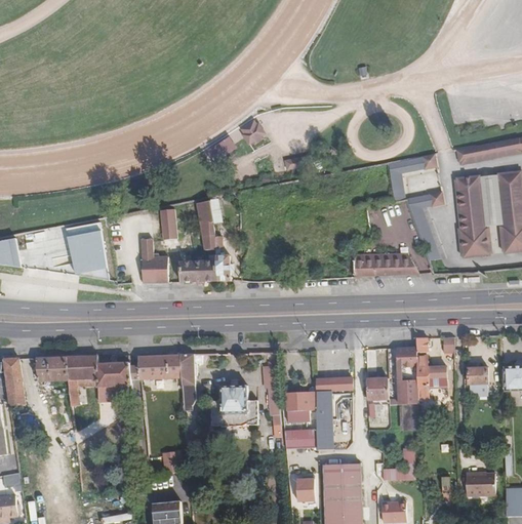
[(358,75),(365,74),(364,65),(357,66),(358,75)]
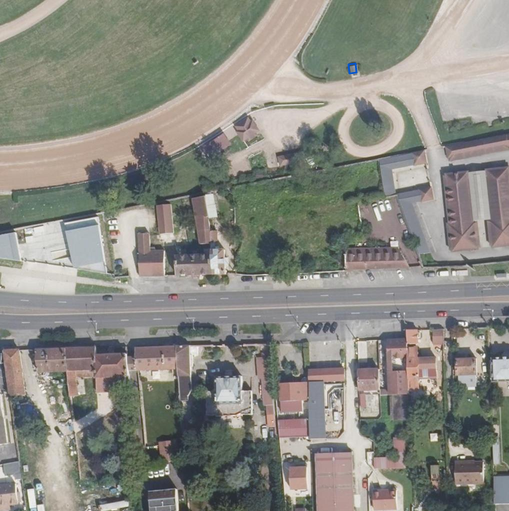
[(241,140),(256,130),(250,121),(248,122),(237,130),(235,131),(241,140)]
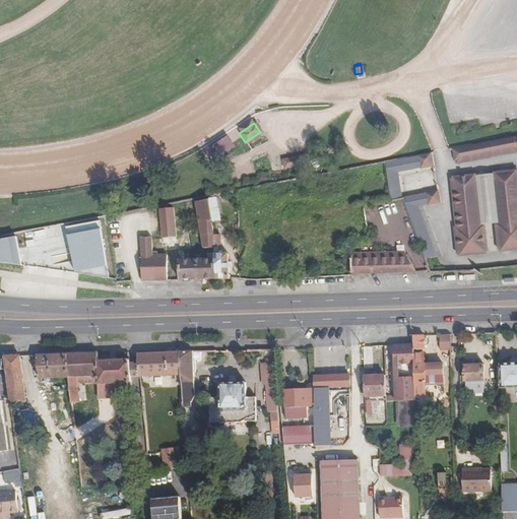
[(219,155),(235,146),(228,134),(212,143),(219,155)]
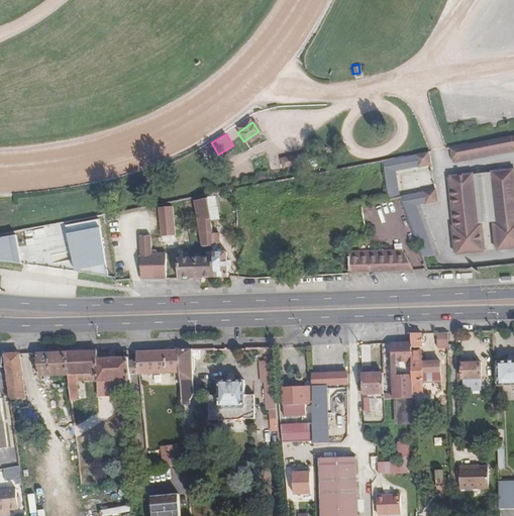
[(513,134),(447,146),(449,160),(467,157),(513,147),(513,134)]
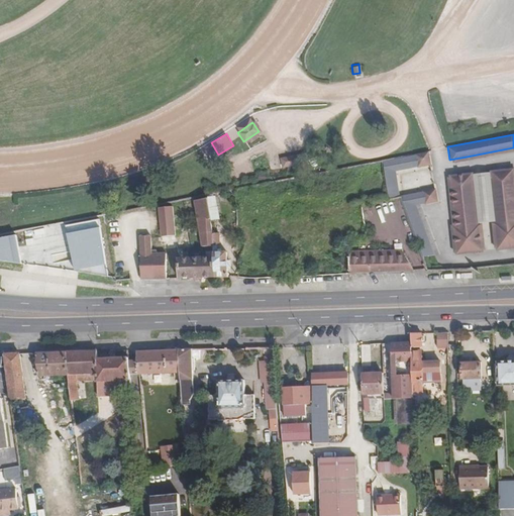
[(381,164),(379,164),(385,198),(394,196),(390,176),(389,177),(388,174),(425,167),(423,156),(381,164)]
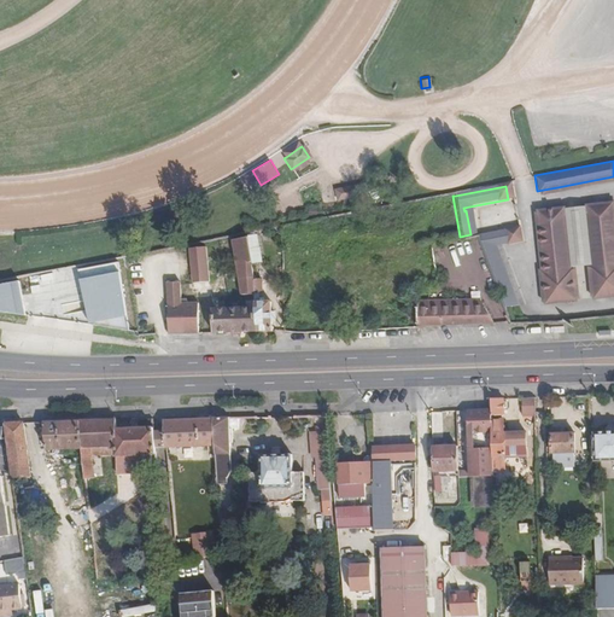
[(609,202),(536,209),(542,280),(539,280),(542,298),(571,296),(569,278),(589,277),(591,295),(613,292),(613,258),(609,202)]
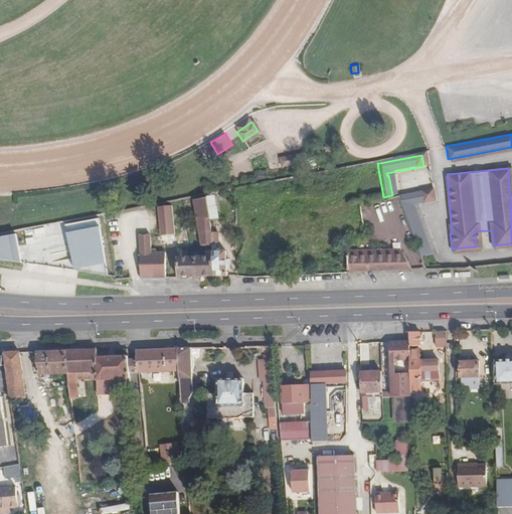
[(428,189),(395,195),(411,233),(419,254),(433,252),(408,204),(430,200),(428,189)]
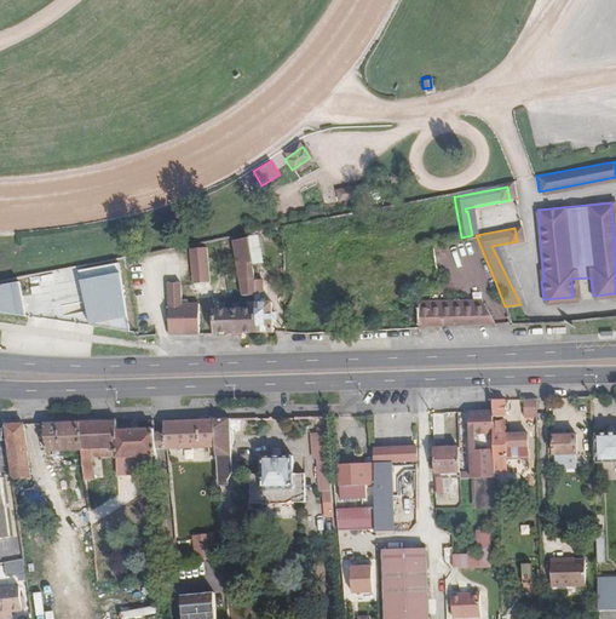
[(252,235),(245,236),(249,264),(260,262),(259,247),(254,248),(252,235)]
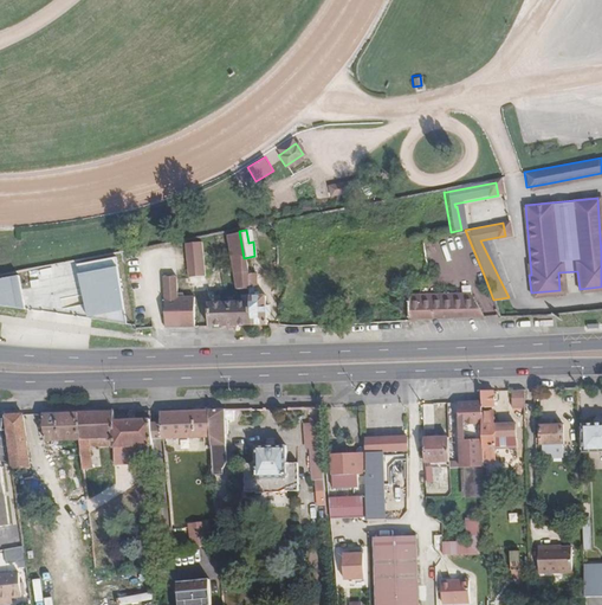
[(250,323),(246,271),(244,258),(240,244),(239,233),(225,236),(234,288),(239,288),(240,300),(206,301),(207,324),(250,323)]
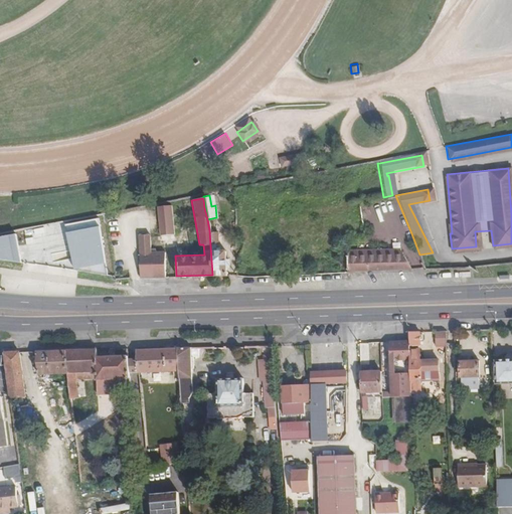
[(167,204),(156,205),(159,235),(171,233),(167,204)]
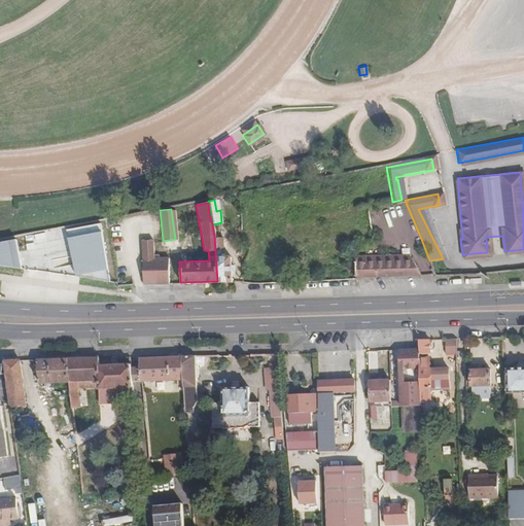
[(99,224),(65,232),(74,277),(108,281),(99,224)]
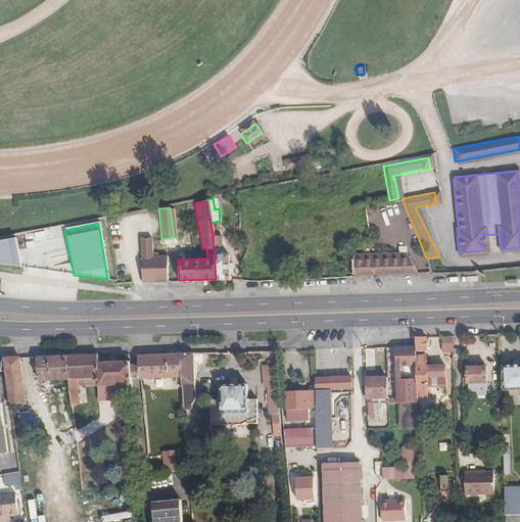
[(213,234),(216,279),(229,279),(227,254),(218,254),(218,246),(221,246),(220,234),(213,234)]
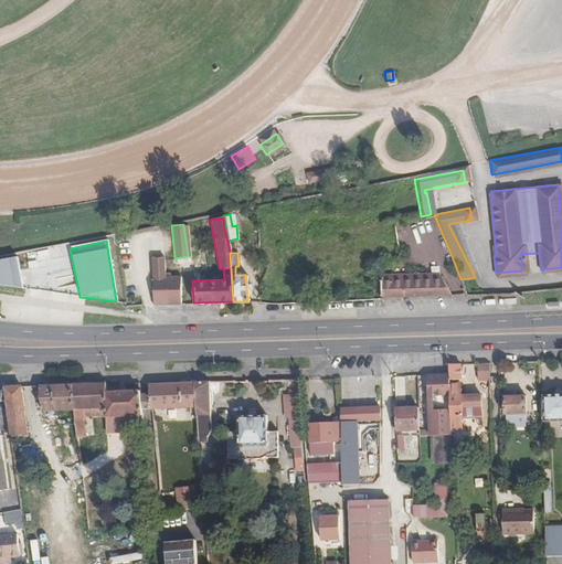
[(180,304),(180,275),(163,276),(162,256),(150,257),(152,305),(180,304)]
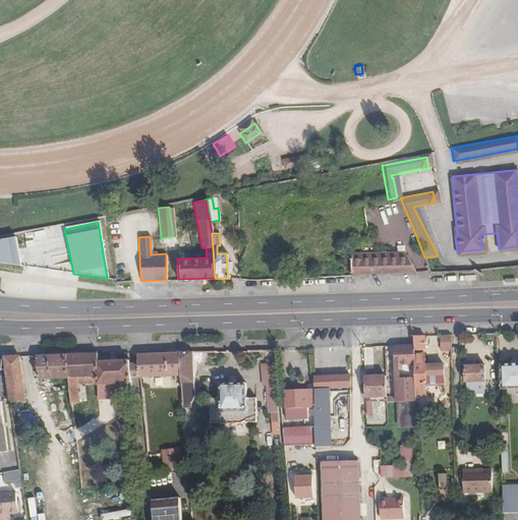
[(0,264),(19,267),(13,238),(0,240),(0,264)]
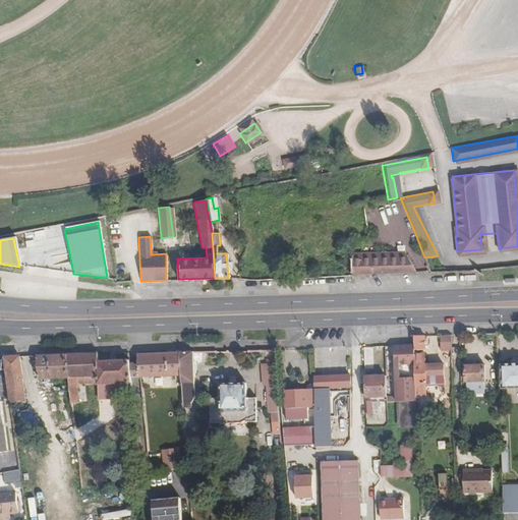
[(353,252),(353,273),(416,271),(404,251),(353,252)]
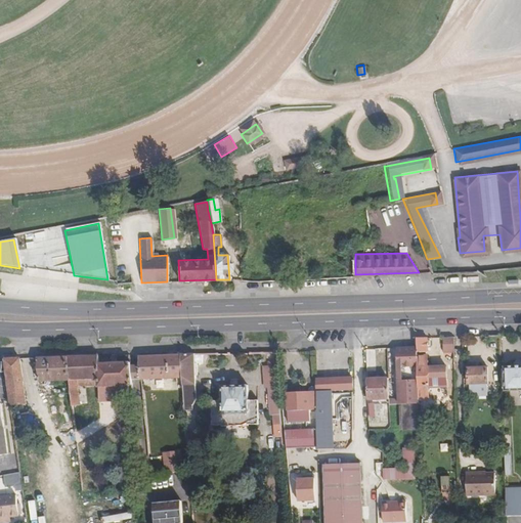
[(452,351),(451,336),(443,337),(443,351),(452,351)]
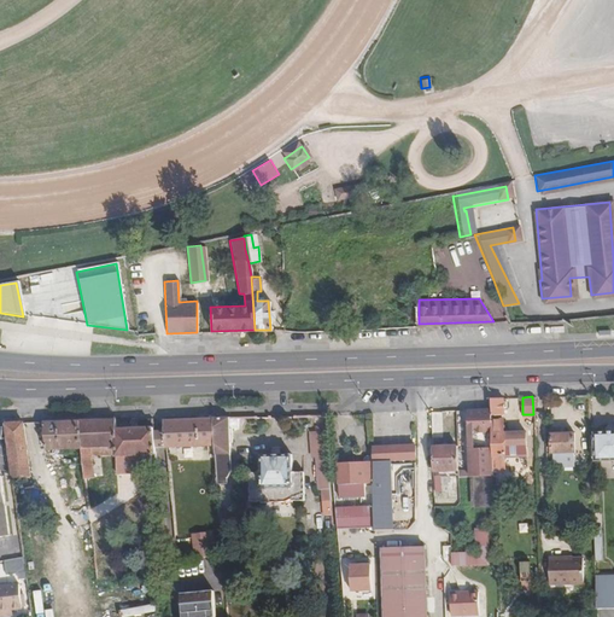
[(490,413),(502,413),(502,412),(502,397),(490,397),(490,408),(490,413)]
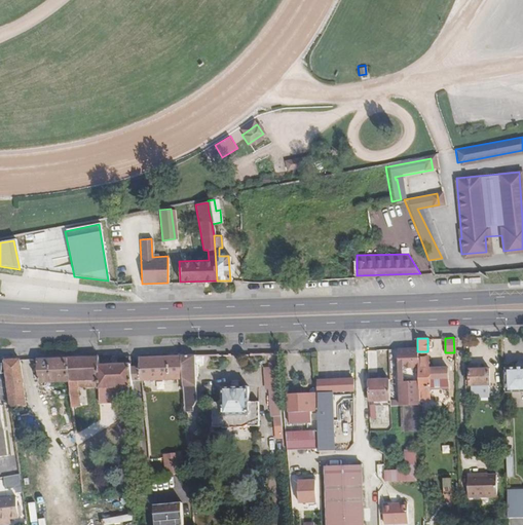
[(418,378),(418,357),(417,351),(417,347),(397,348),(398,378),(400,378),(418,378)]
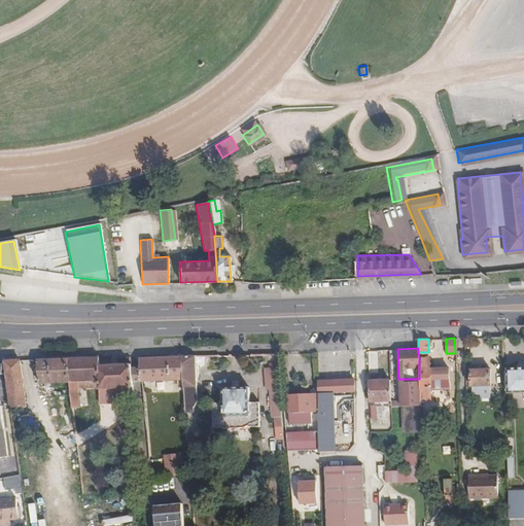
[(181,356),(182,380),(184,406),(193,405),(198,399),(195,355),(181,355),(181,356)]
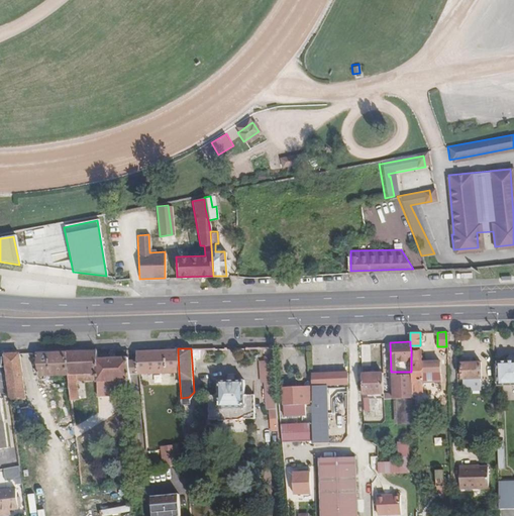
[(179,373),(178,349),(135,350),(136,358),(127,359),(128,375),(179,373)]
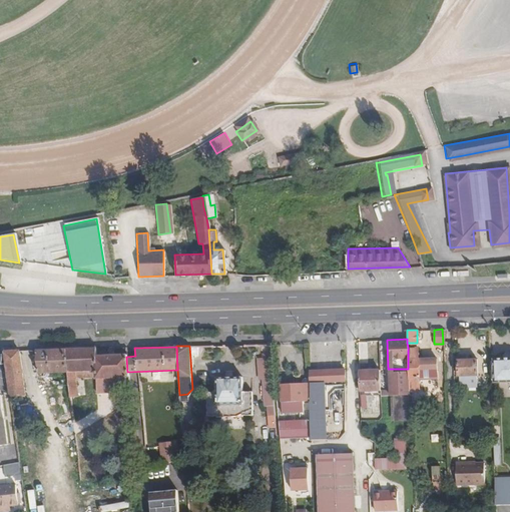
[(94,348),(63,349),(66,372),(95,371),(96,392),(129,391),(128,376),(127,372),(126,354),(95,355),(94,348)]
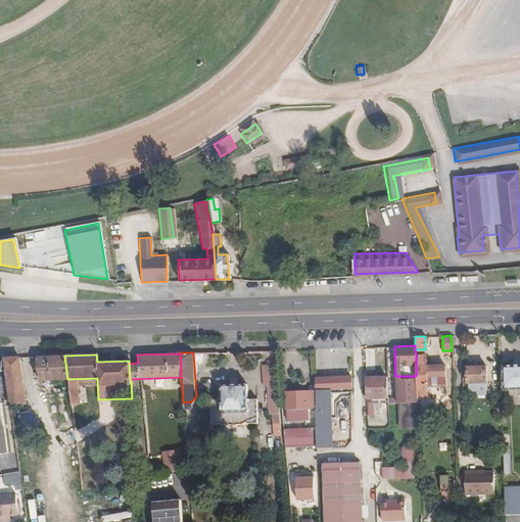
[(417,394),(426,394),(426,384),(444,384),(444,365),(426,366),(426,354),(425,354),(416,354),(416,376),(417,394)]
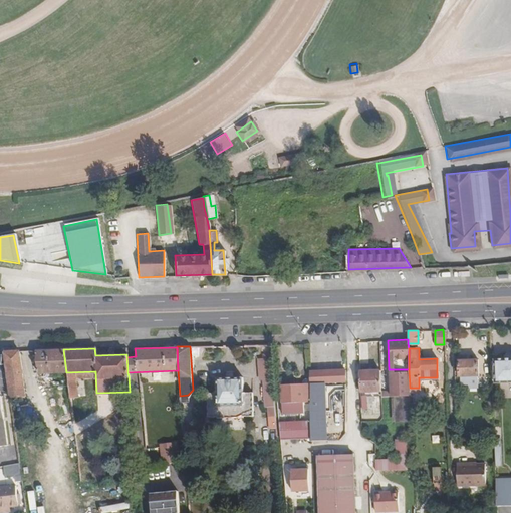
[(66,372),(63,349),(34,350),(37,372),(66,372)]
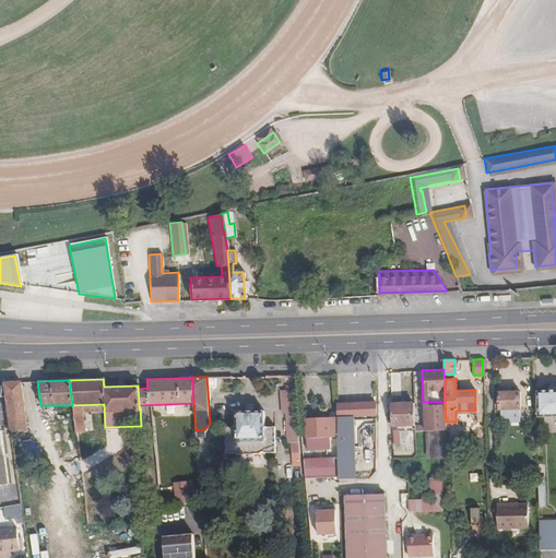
[(319,404),(328,403),(329,396),(329,386),(327,380),(320,381),(317,387),(318,399),(319,404)]
